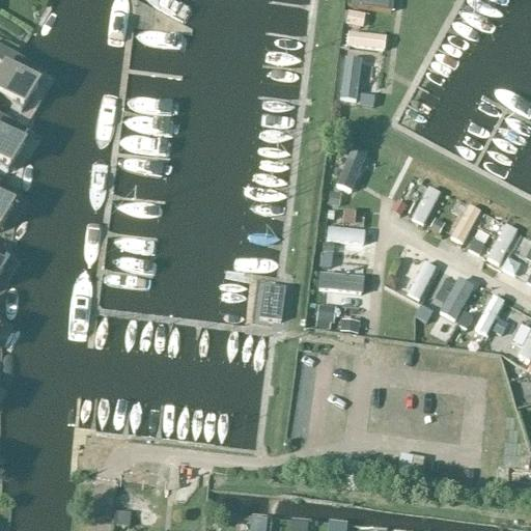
[(339,45),(380,52),(383,33),(359,29),(362,10),(346,7),(339,45)]
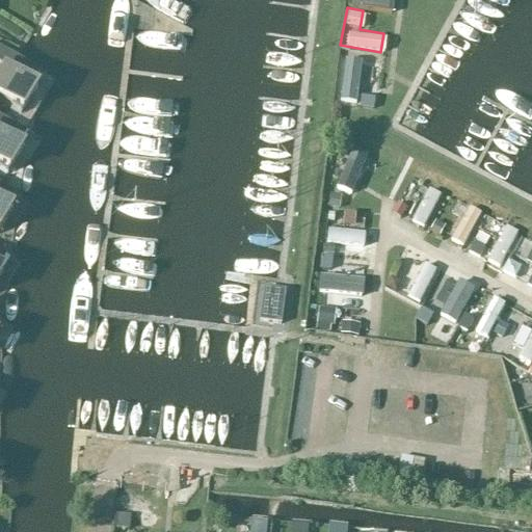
[(32,86),(40,74),(0,50),(0,67),(4,69),(0,75),(0,98),(22,111),(19,114),(21,115),(36,88),(32,86)]
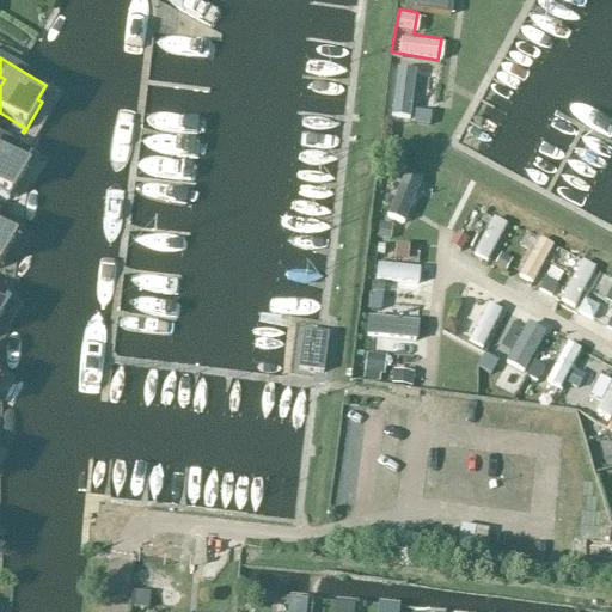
[(399,120),(427,121),(429,77),(402,75),(399,120)]
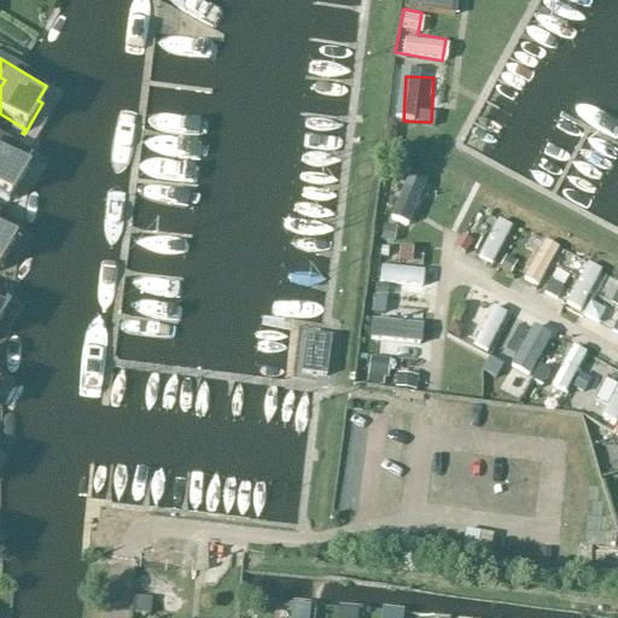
[(390,114),(403,115),(403,99),(397,99),(398,89),(390,89),(390,114)]
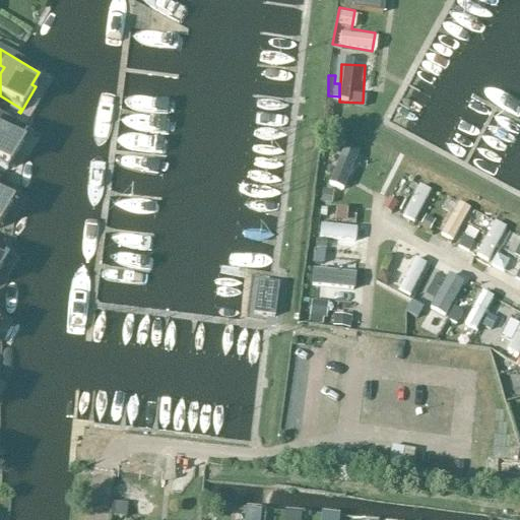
[(0,161),(8,168),(6,171),(7,172),(22,145),(18,143),(25,131),(0,115),(0,161)]
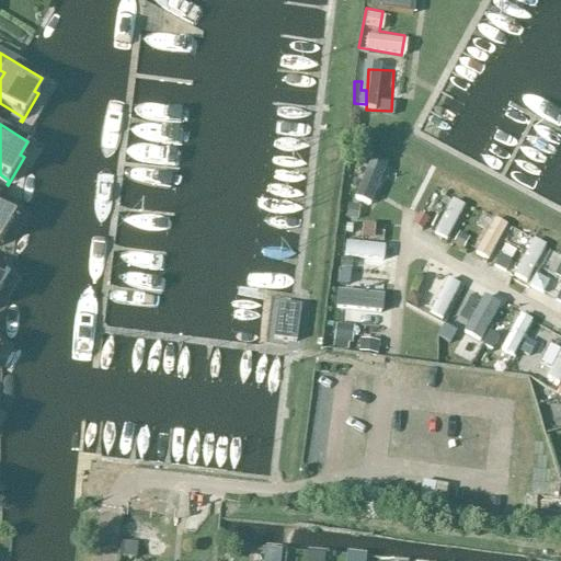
[(377,160),(370,176),(359,173),(351,198),(371,206),(386,163),(377,160)]
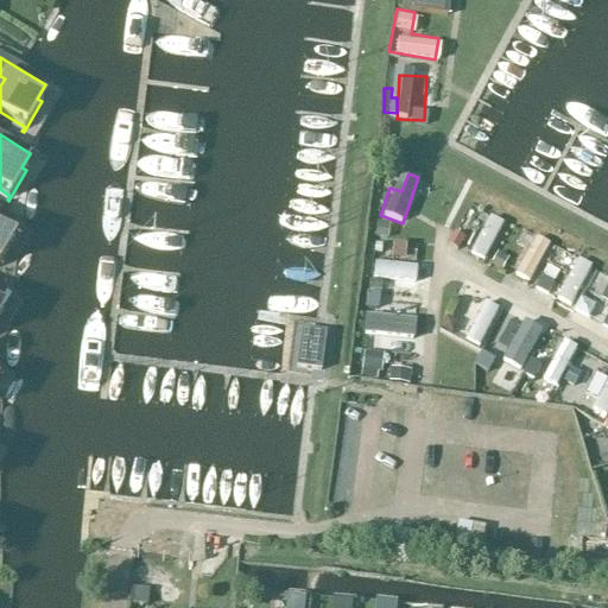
[(467,249),(482,259),(504,221),(487,211),(467,249)]
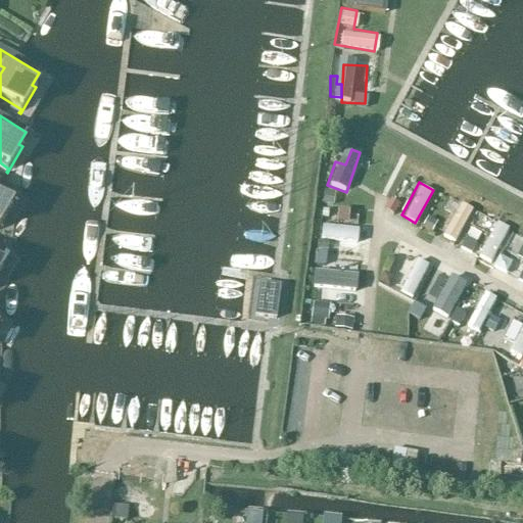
[(14,192),(0,183),(0,225),(11,206),(7,203),(14,192)]
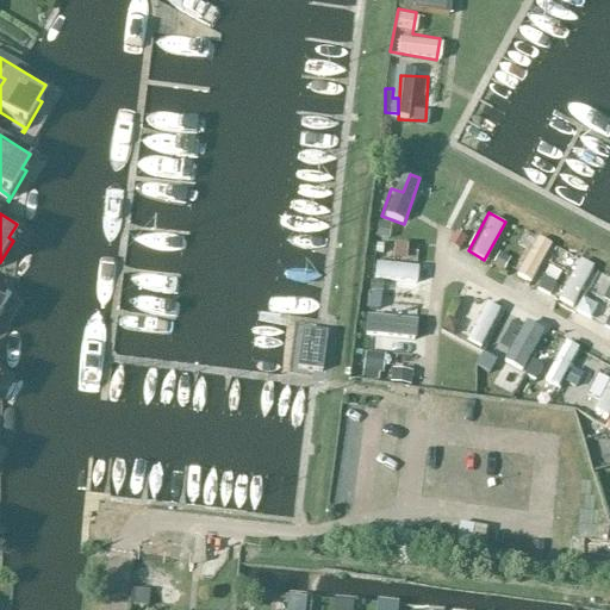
[(511,273),(528,282),(552,243),(535,234),(511,273)]
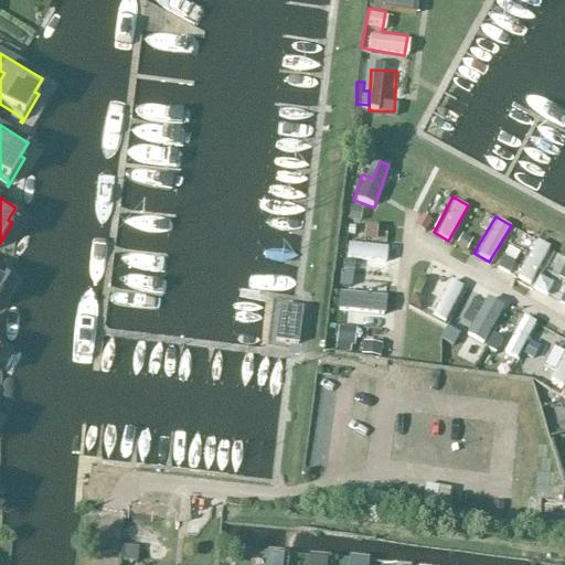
[(534,236),(513,277),(529,285),(548,244),(534,236)]
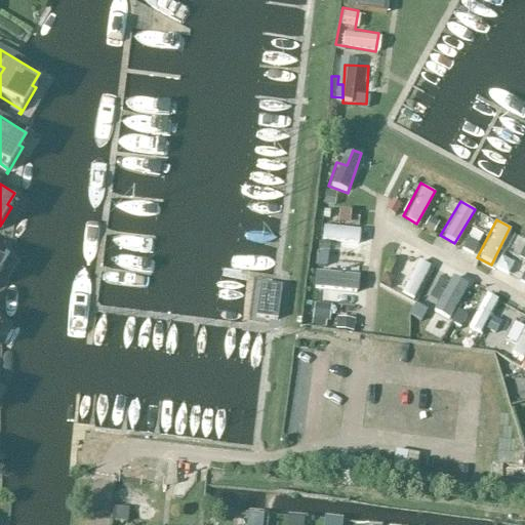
[(320,226),(321,246),(360,244),(358,224),(320,226)]
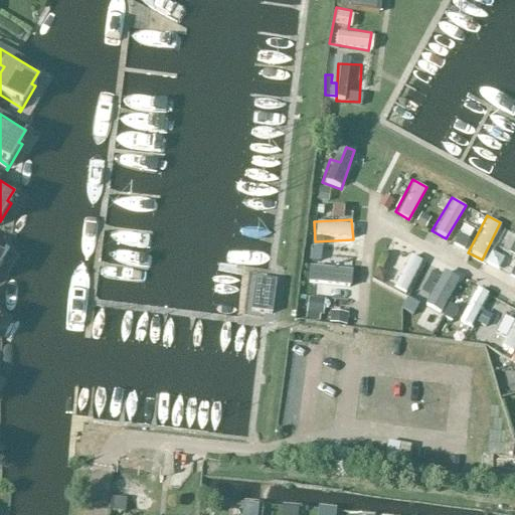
[(352,286),(349,252),(332,254),(336,287),(352,286)]
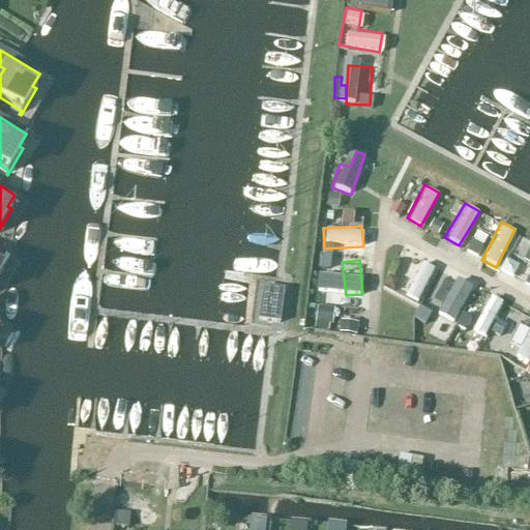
[(415,260),(405,297),(420,302),(432,264),(415,260)]
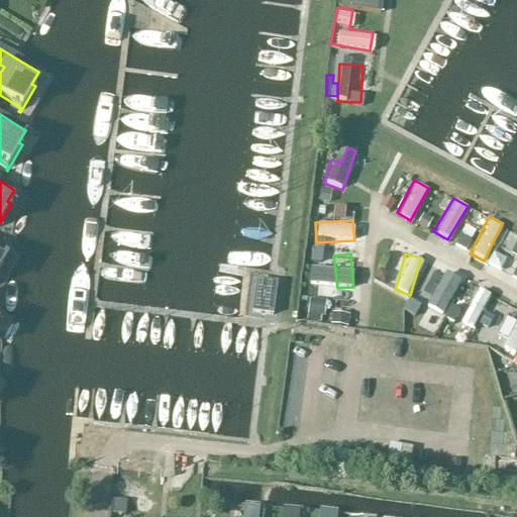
[(433,292),(445,302),(461,283),(450,273),(433,292)]
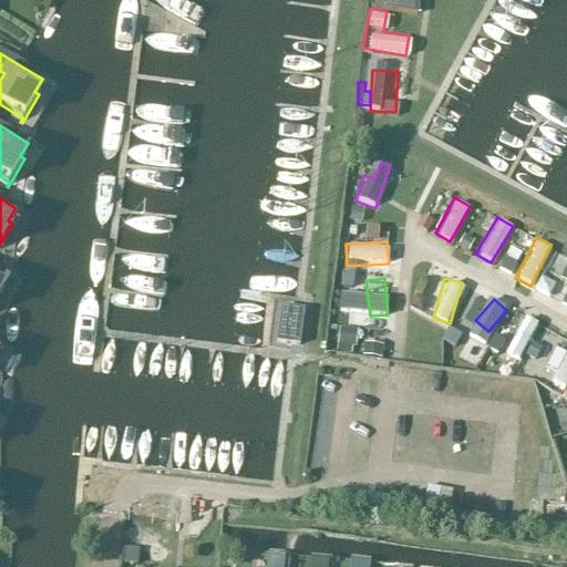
[(299,348),(303,312),(281,309),(277,344),(299,348)]
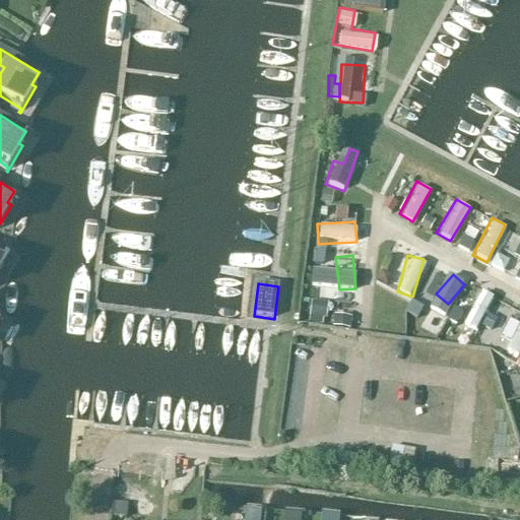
[(480,289),(467,320),(485,328),(499,298),(480,289)]
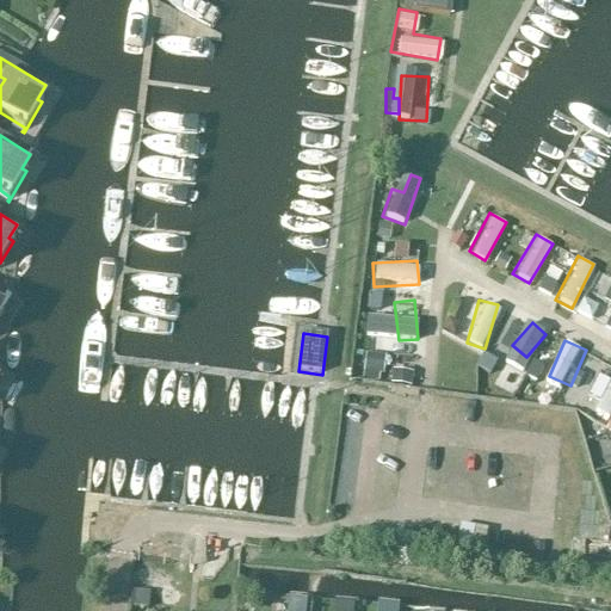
[(529,358),(523,375),(537,380),(543,362),(529,358)]
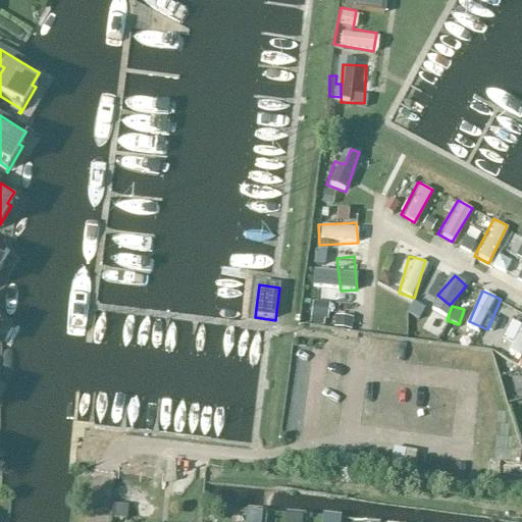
[(330,314),(332,331),(349,329),(348,312),(330,314)]
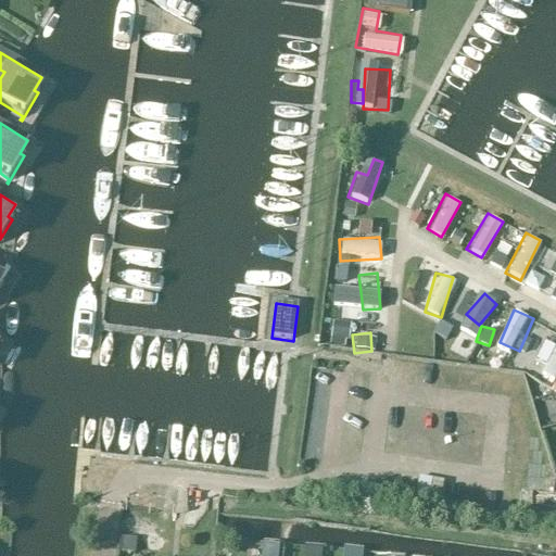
[(555,332),(541,375),(555,380),(555,332)]
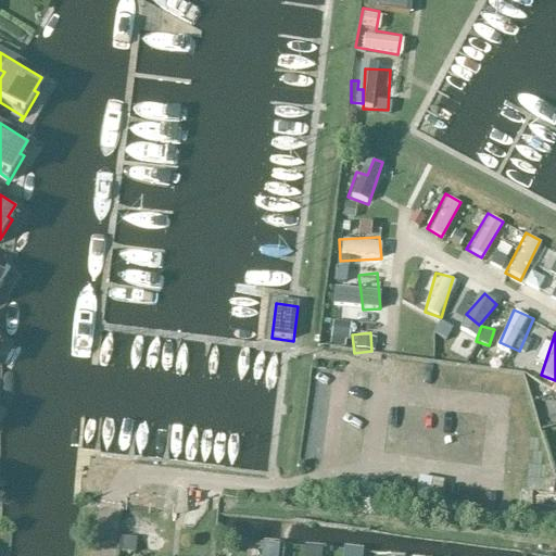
[(444,483),(420,479),(415,503),(439,508),(444,483)]
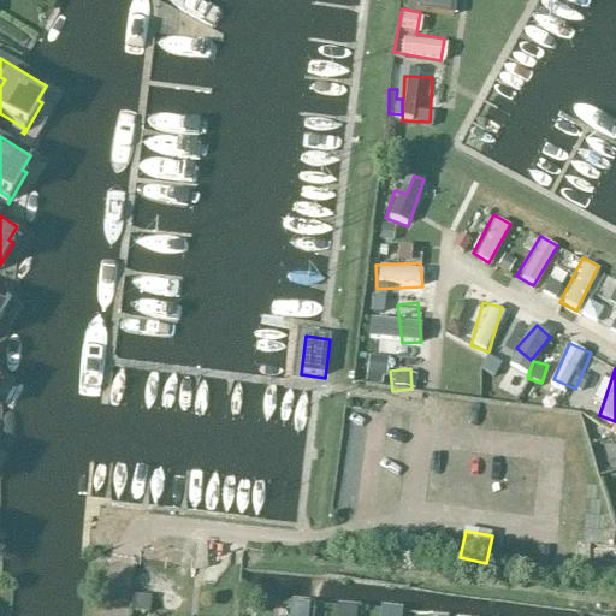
[(213,579),(218,555),(207,551),(201,576),(213,579)]
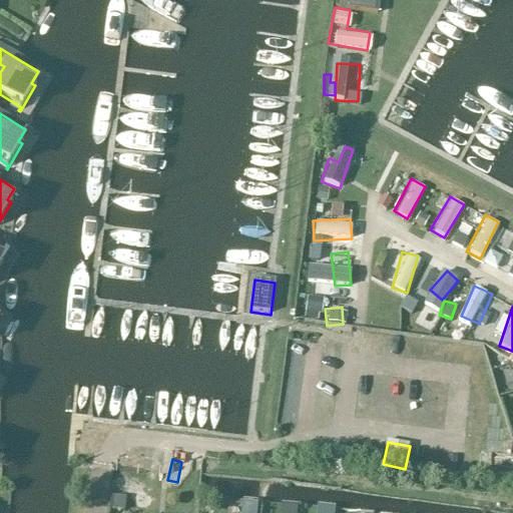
[(126,499),(112,498),(111,511),(124,512),(126,499)]
